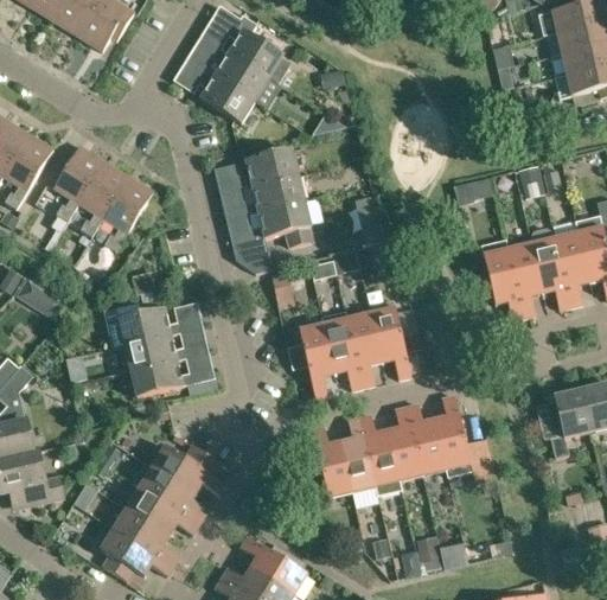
[(30,0),(29,2),(53,18),(64,0),(30,0)]
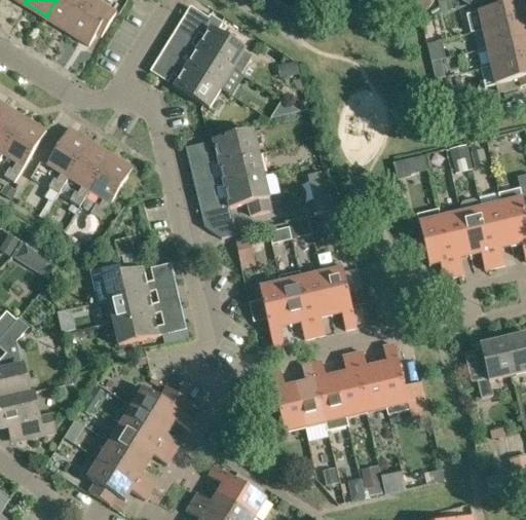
[(55,0),(46,15),(67,28),(83,0),(55,0)]
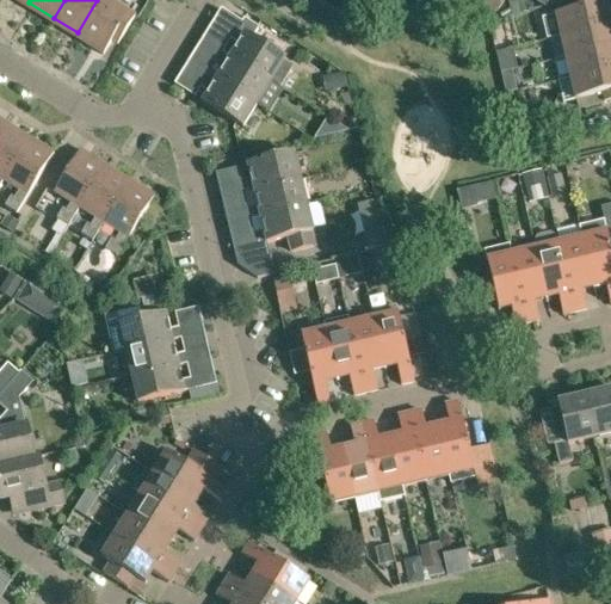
[(97,0),(78,32),(104,48),(111,35),(117,38),(135,10),(129,6),(119,0),(97,0)]
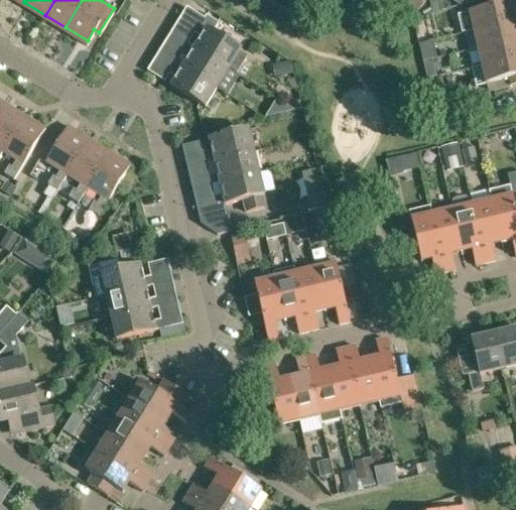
[(502,0),(469,8),(474,27),(515,16),(515,0),(502,0)]
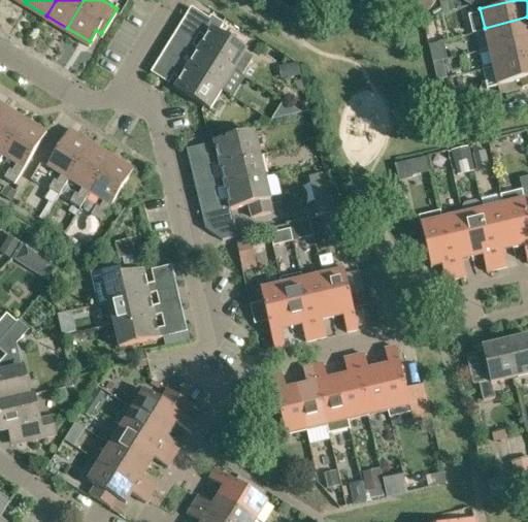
[(199,44),(234,66),(241,70),(242,69),(241,69),(252,54),(244,50),(246,46),(218,28),(224,19),(210,10),(208,13),(191,2),(184,14),(185,20),(205,33),(199,43),(199,44)]
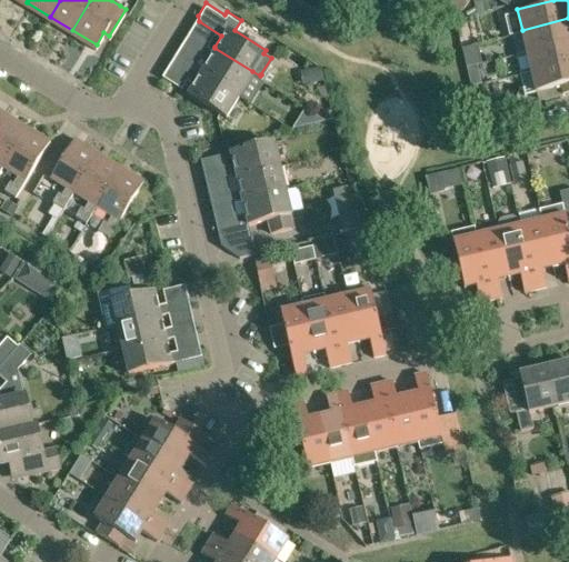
[(568,18),(522,30),(527,49),(568,38),(568,18)]
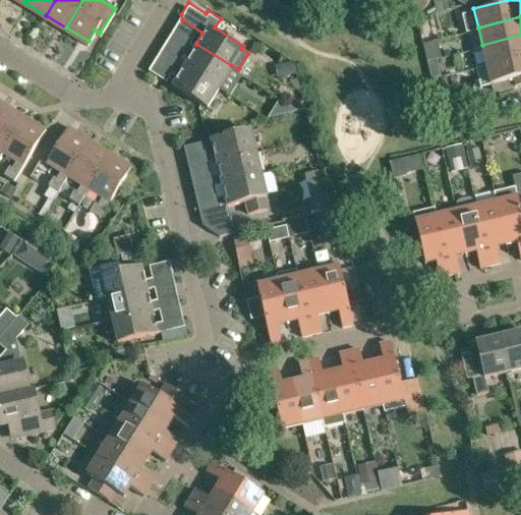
[(196,44),(196,43),(172,29),(167,37),(191,52),(185,62),(184,62),(219,84),(231,65),(196,44)]
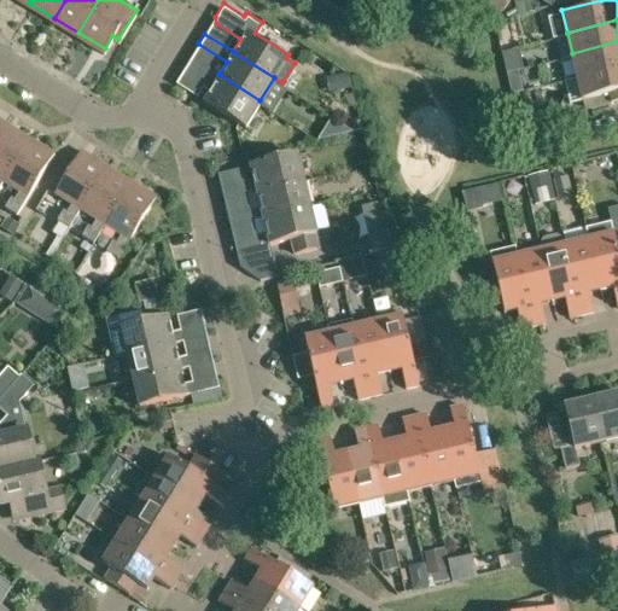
[(617,64),(617,41),(572,53),(577,74),(617,64)]
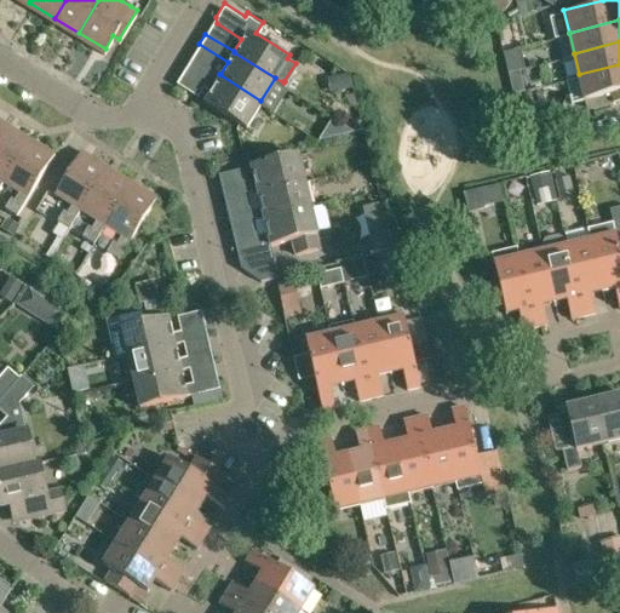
[(219,74),(220,74),(191,56),(184,67),(213,85),(205,98),(246,124),(260,101),(219,74)]
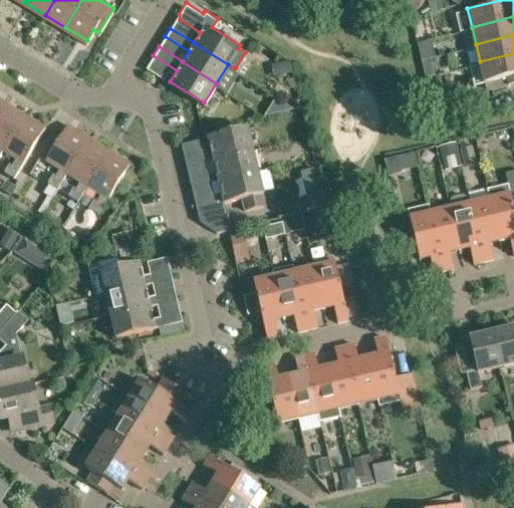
[(513,71),(513,53),(480,61),(484,79),(506,74),(513,71)]
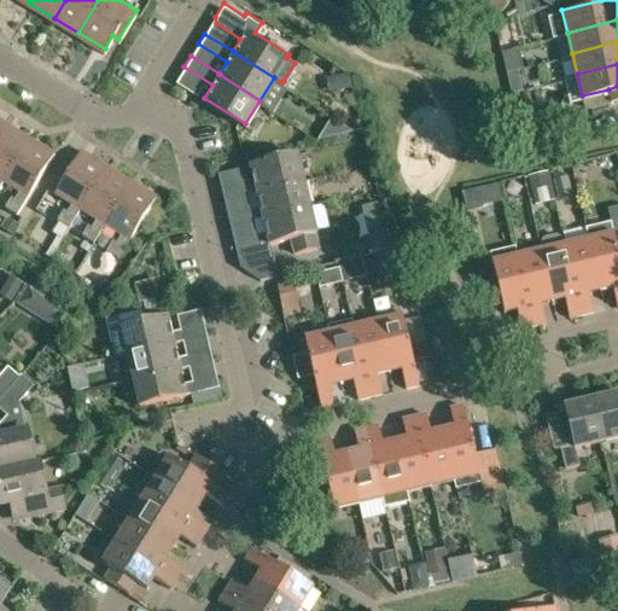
[(30,133),(5,118),(0,126),(0,181),(4,176),(30,133)]
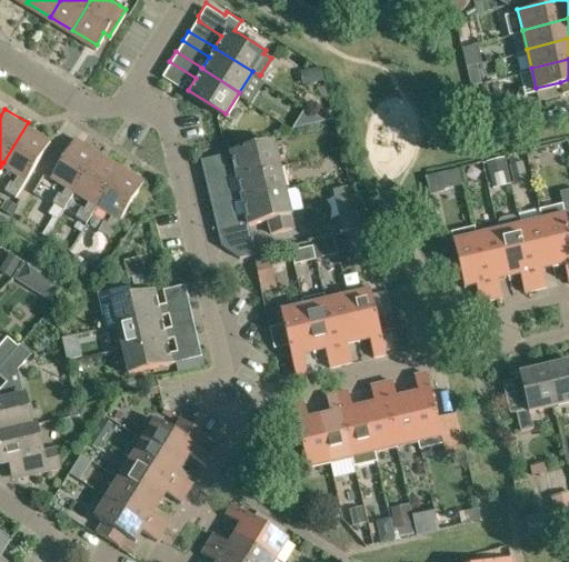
[(28,122),(3,162),(18,171),(13,179),(10,177),(5,187),(16,193),(50,137),(28,122)]
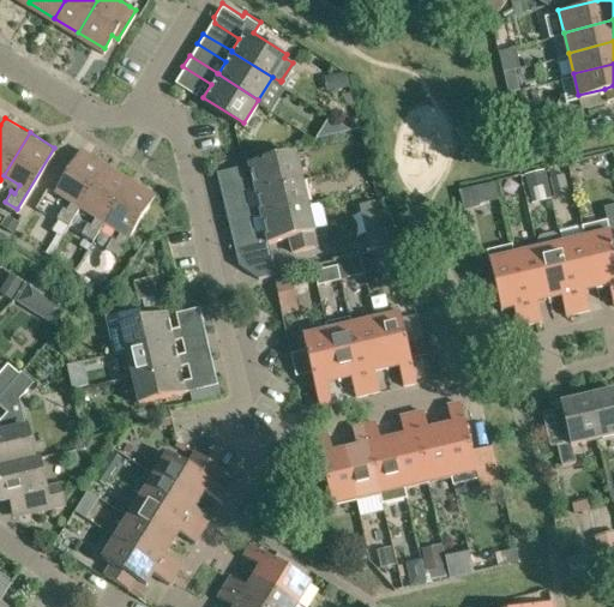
[(62,232),(80,203),(107,161),(80,144),(54,187),(72,198),(67,205),(64,204),(56,215),(59,216),(53,226),(62,232)]
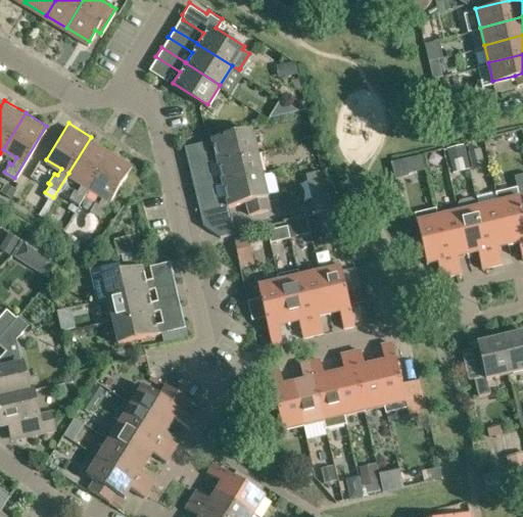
[(218,158),(257,149),(251,127),(212,136),(216,149),(187,155),(190,166),(218,158)]
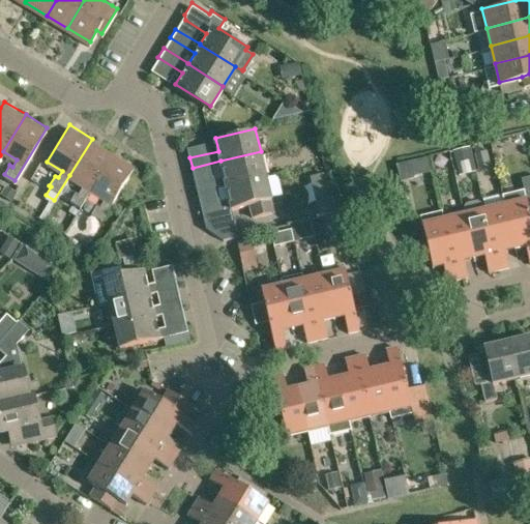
[(113,151),(92,139),(69,175),(83,184),(79,191),(76,188),(70,198),(80,204),(90,188),(113,151)]
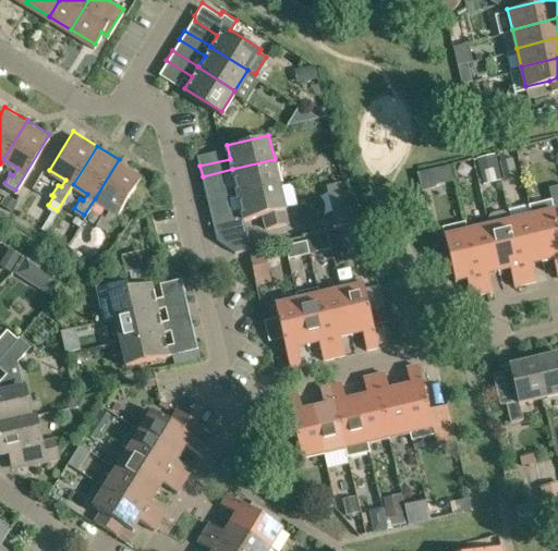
[(477,154),(481,169),(481,171),(498,167),(498,166),(495,152),(494,149),(477,154)]
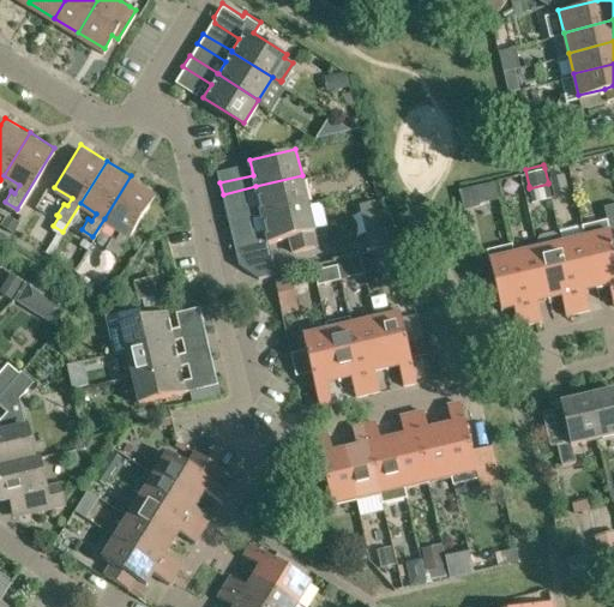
[(131,175),(104,218),(120,228),(116,236),(113,234),(106,245),(118,252),(156,191),(131,175)]
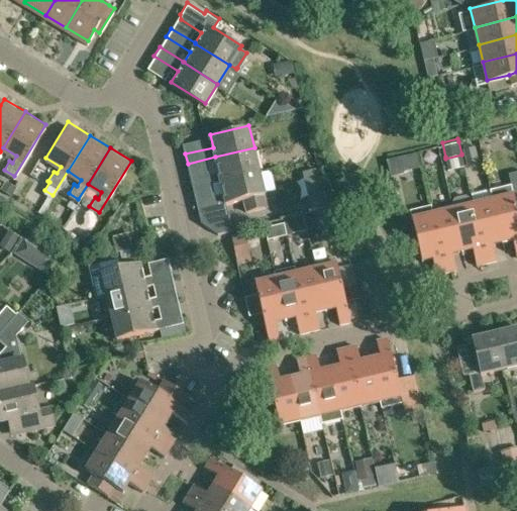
[(215,157),(218,169),(191,176),(193,186),(220,179),(260,169),(254,147),(215,157)]
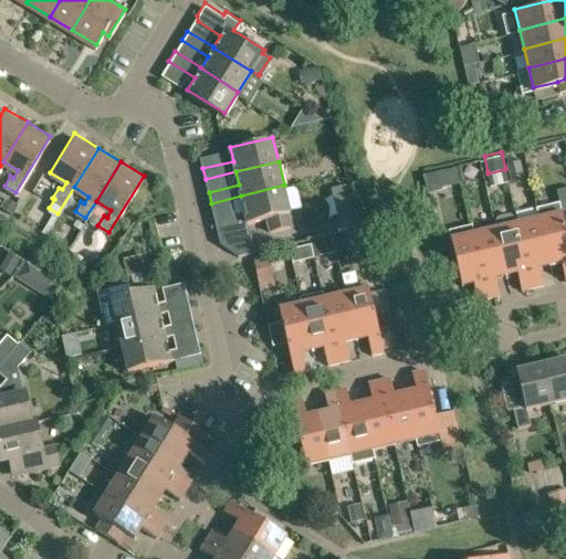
[(457,166),(426,172),(429,185),(460,178),(457,166)]
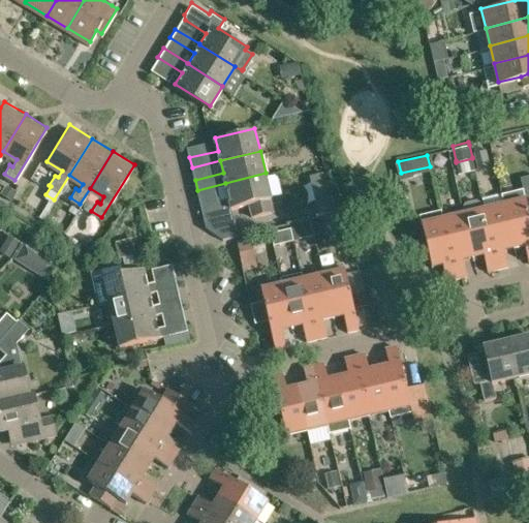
[(225,183),(228,195),(200,202),(203,212),(249,201),(252,213),(274,208),(266,173),(225,183)]
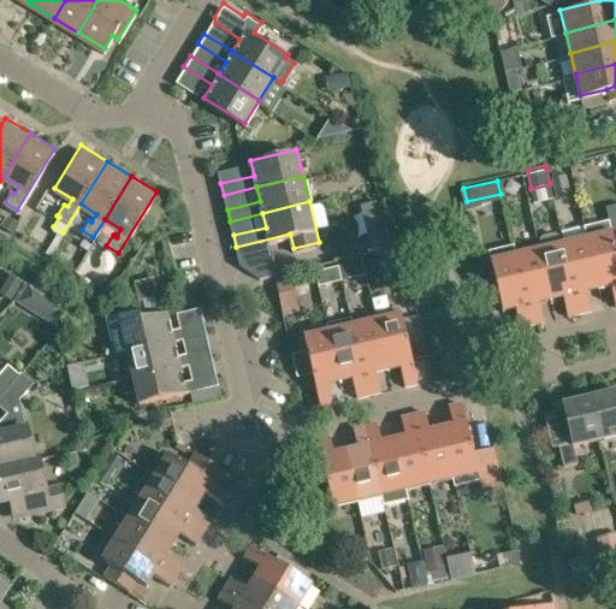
[(615,226),(611,228),(587,234),(599,284),(611,282),(615,301),(615,300),(615,226)]
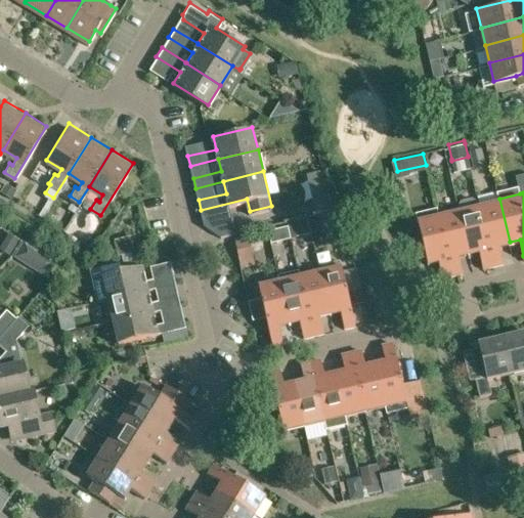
[(510,242),(499,199),(479,203),(492,263),(503,260),(499,245),(510,242)]
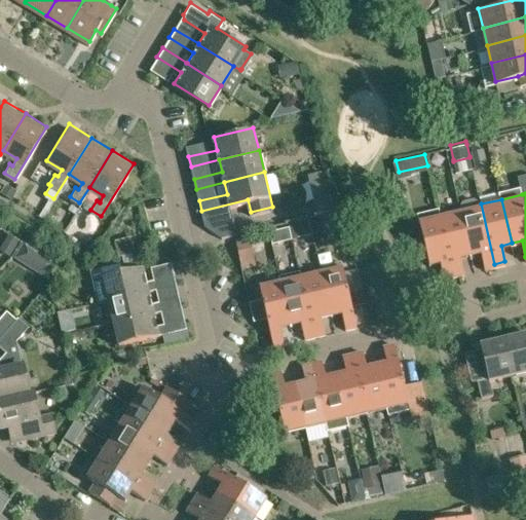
[(481,203),(460,209),(471,253),(481,250),(484,266),(494,264),(481,203)]
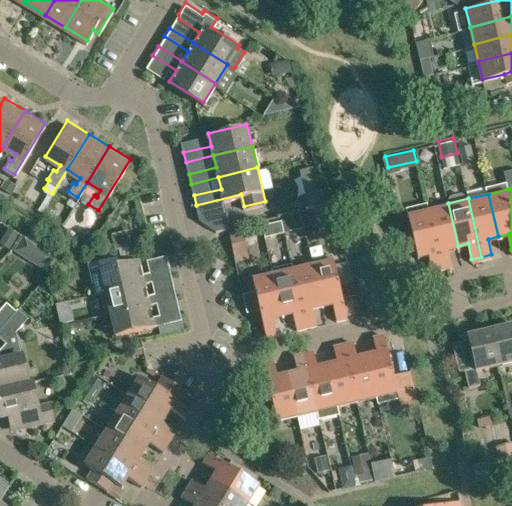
[(458,246),(448,203),(428,208),(442,266),(452,264),(448,248),(458,246)]
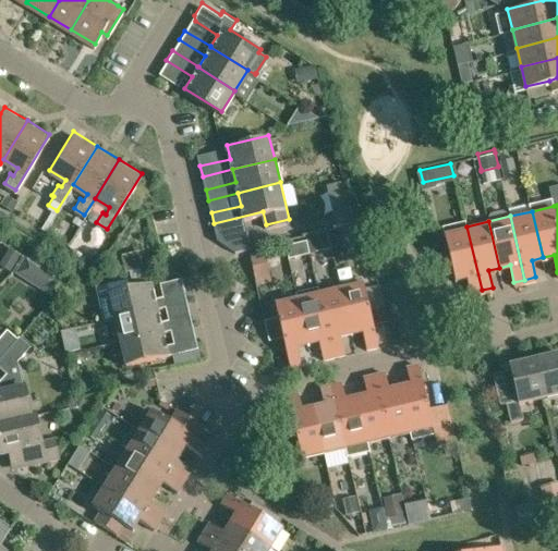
[(482,290),(466,227),(445,232),(456,278),(466,274),(471,292),(482,290)]
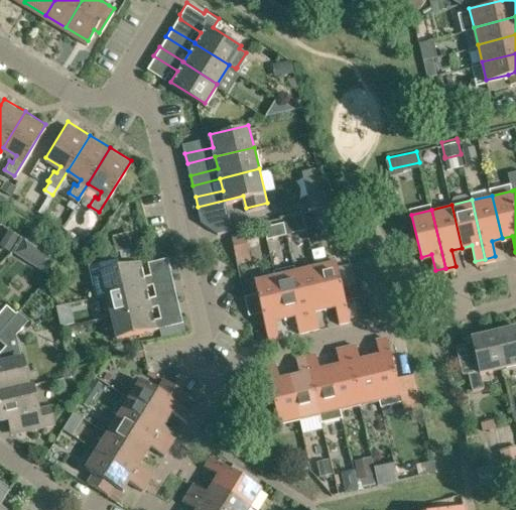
[(232,231),(235,243),(246,240),(243,228),(232,231)]
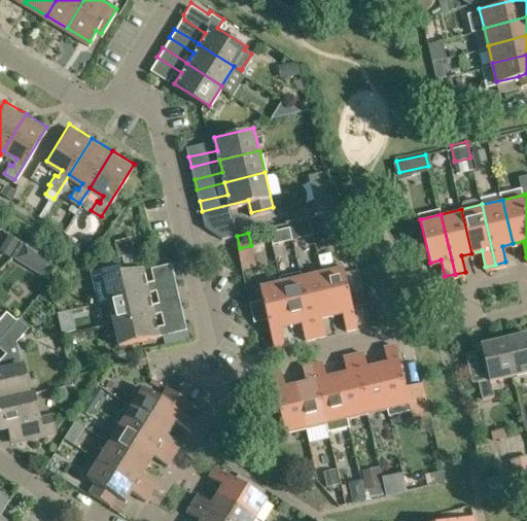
[(36,242),(29,254),(54,269),(61,256),(36,242)]
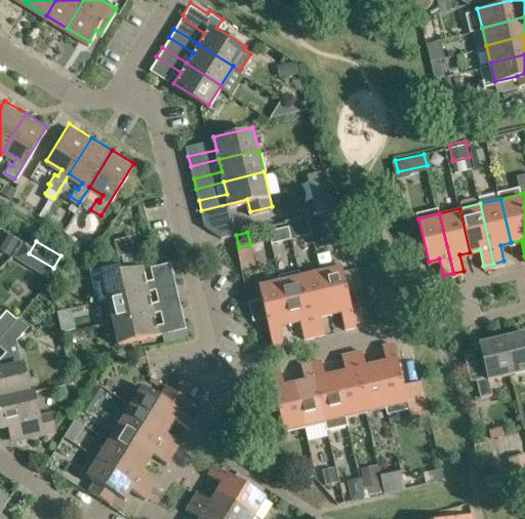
[(176,281),(174,275),(173,271),(146,278),(143,265),(122,270),(120,260),(101,264),(90,266),(97,298),(103,297),(108,296),(148,287),(176,281)]
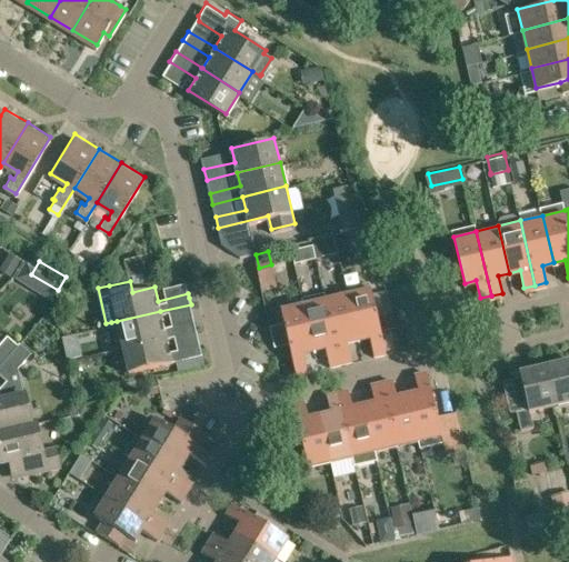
[(348,291),(359,338),(370,335),(373,352),(386,350),(370,285),(348,291)]
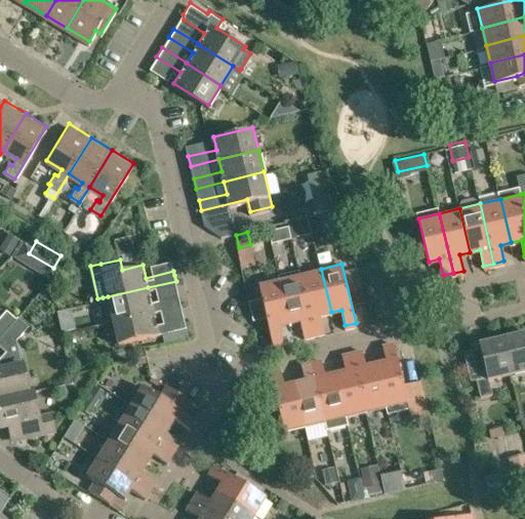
[(331,312),(321,269),(300,273),(314,332),(324,330),(321,314),(331,312)]
